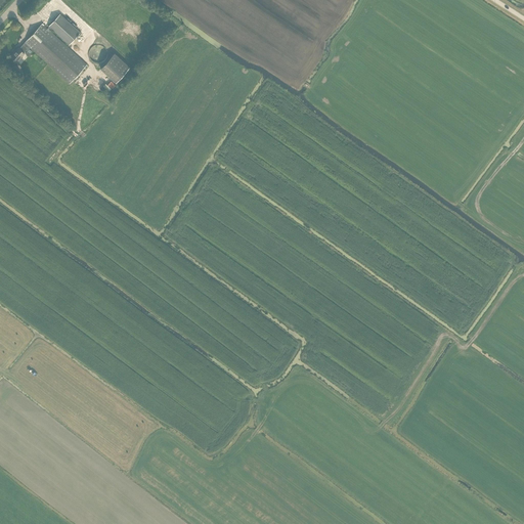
[(77,11),(85,0),(73,0),(70,5),(77,11)]
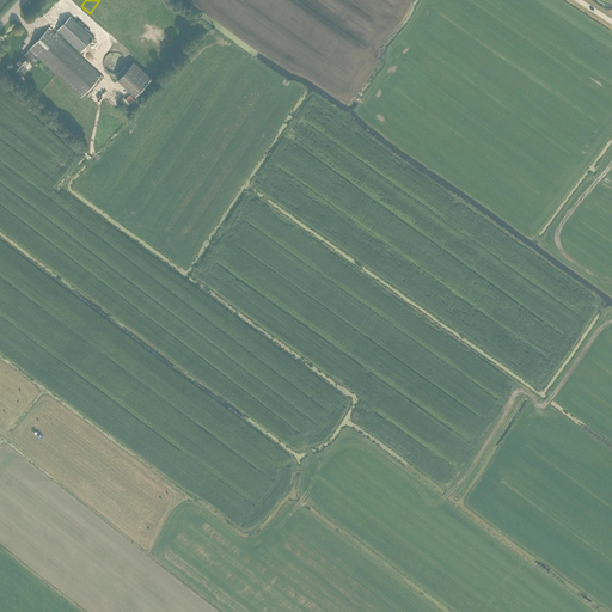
[(120,0),(118,0),(112,10),(121,16),(128,5),(120,0)]
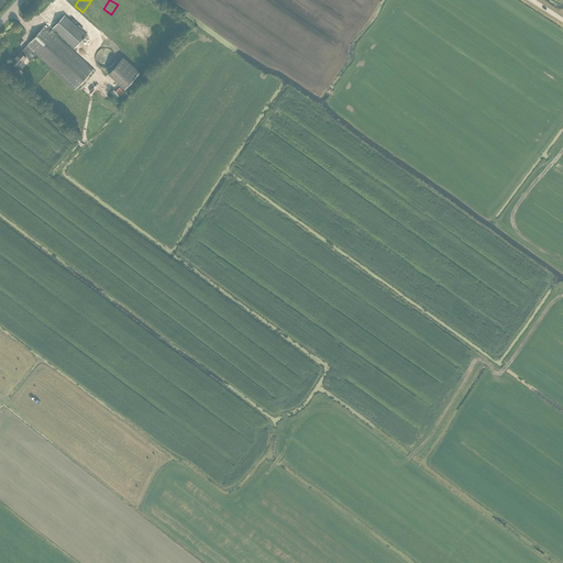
[(86,35),(65,14),(53,28),(53,29),(51,31),(45,25),(21,53),(20,52),(11,62),(18,67),(26,57),(25,57),(32,51),(75,90),(94,70),(72,51),(53,33),(55,31),(74,48),(86,35)]
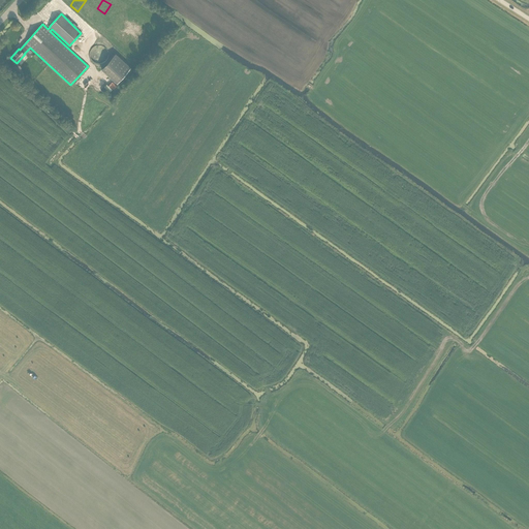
[(99,45),(98,45),(97,45),(96,45),(95,47),(94,47),(93,48),(92,49),(91,50),(91,51),(90,51),(90,52),(90,53),(90,54),(90,55),(90,56),(90,57),(90,58),(91,59),(91,60),(92,61),(93,62),(94,63),(95,63),(96,63),(97,64),(98,64),(99,64),(100,64),(101,64),(102,63),(103,63),(104,62),(105,62),(105,61),(106,61),(106,60),(107,59),(107,58),(107,57),(109,57),(109,56),(109,55),(109,54),(109,53),(107,53),(107,52),(107,51),(107,50),(106,50),(106,49),(105,49),(105,48),(104,48),(103,47),(102,45),(101,45),(100,45),(99,45)]
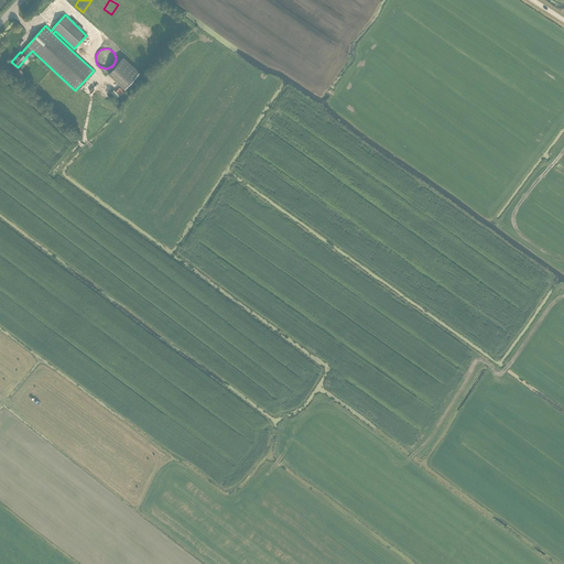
[(125,89),(139,73),(123,57),(108,74),(125,89)]
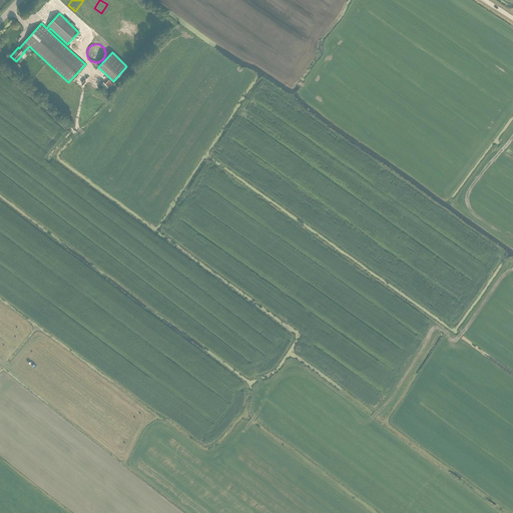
[(100,83),(108,87),(110,83),(102,78),(100,83)]
